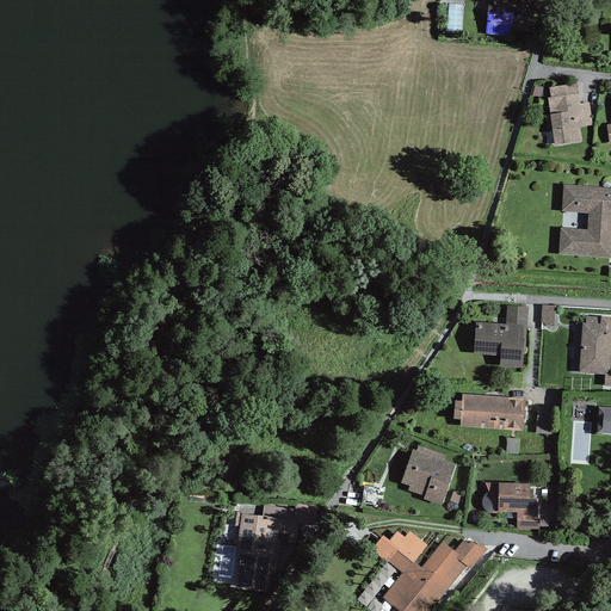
[(508,31),(531,32),(534,0),(487,0),(486,35),(507,36),(508,31)]
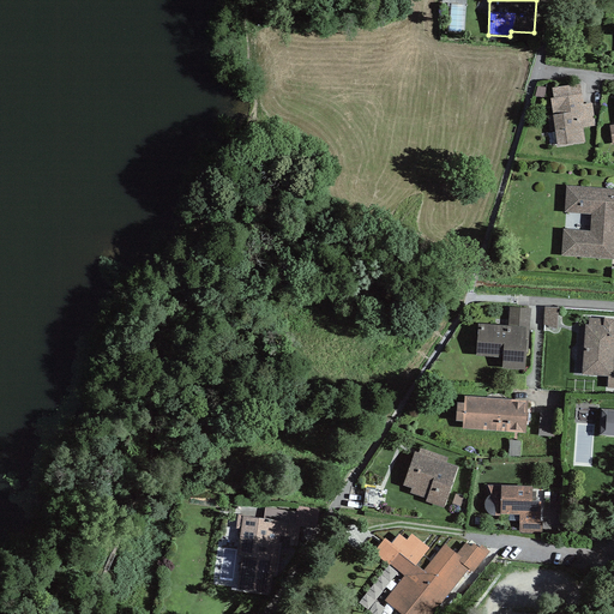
[(553,100),(551,100),(553,115),(547,116),(549,132),(555,131),(558,148),(585,143),(584,128),(595,127),(591,104),(583,106),(579,85),(552,89),(553,100)]
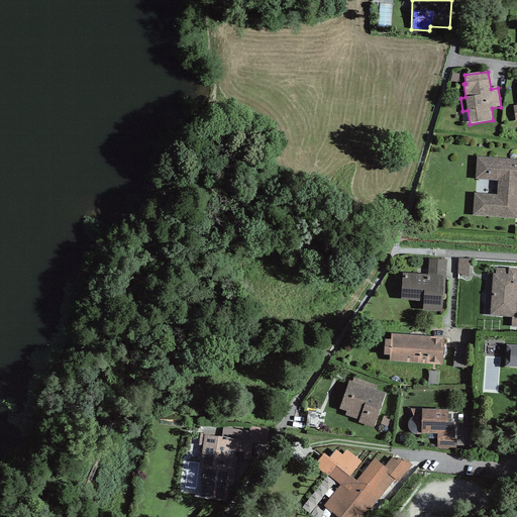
[(498,194),(478,193),(476,218),(516,220),(516,162),(480,160),(479,183),(498,184),(498,194)]
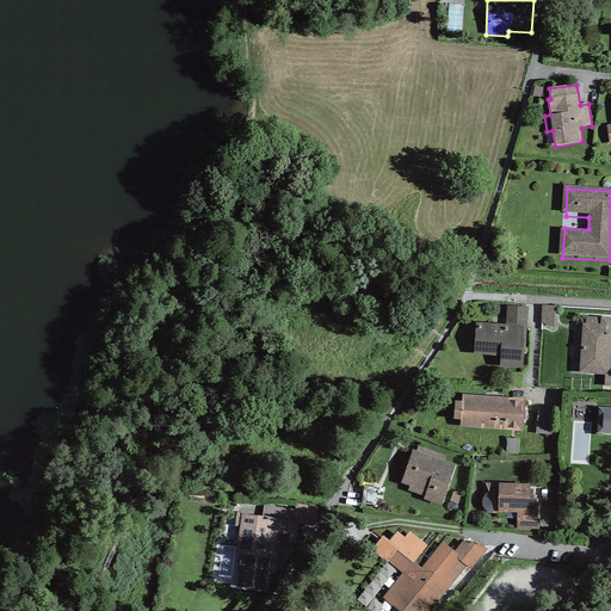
[(507,326),(480,323),(477,353),(506,355),(505,369),(529,371),(534,307),(508,306),(507,326)]
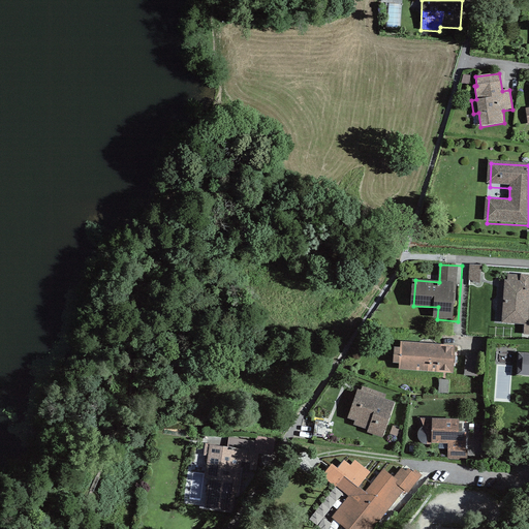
[(483,285),(483,268),(471,268),(470,285),(483,285)]
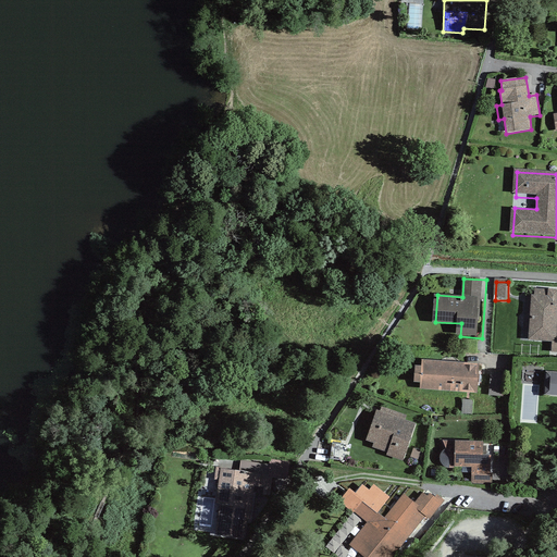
[(533,297),(531,296),(529,339),(552,342),(552,353),(556,353),(556,327),(556,329),(556,310),(556,291),(534,289),(533,297)]
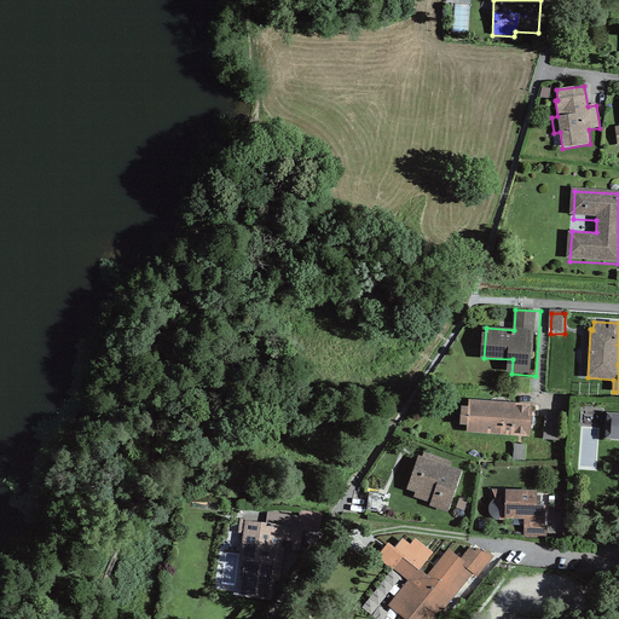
[(531,438),(533,405),(463,400),(461,433),(531,438)]
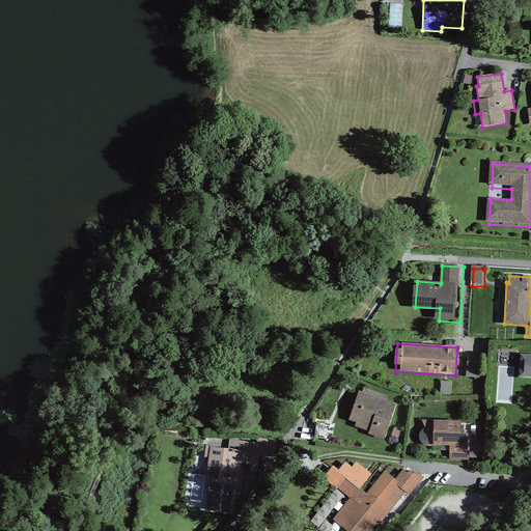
[(483,355),(466,354),(465,372),(482,373),(483,355)]
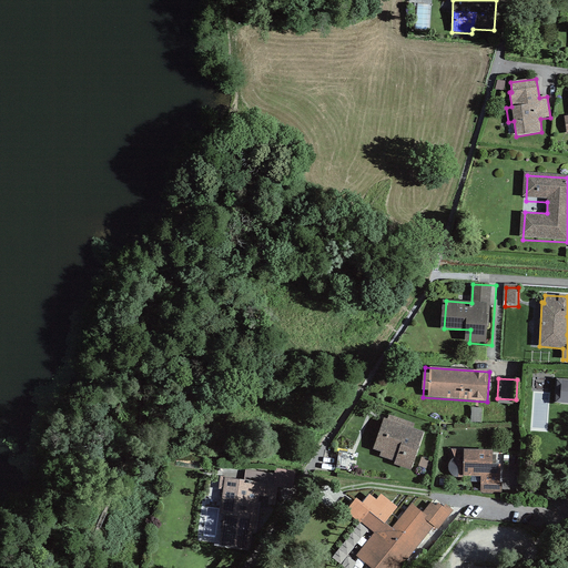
[(567,379),(556,379),(555,403),(567,403),(567,379)]
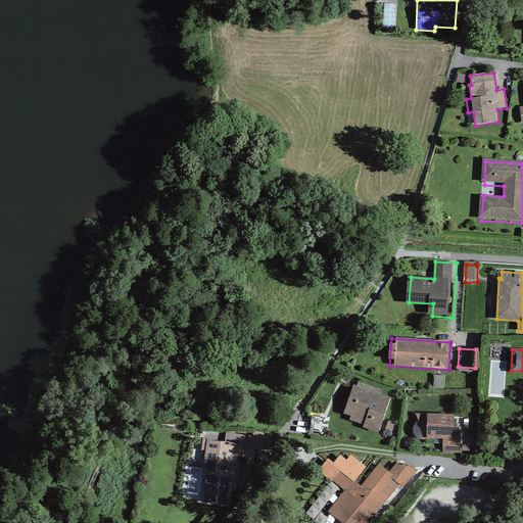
[(437,378),(436,390),(444,391),(446,379),(437,378)]
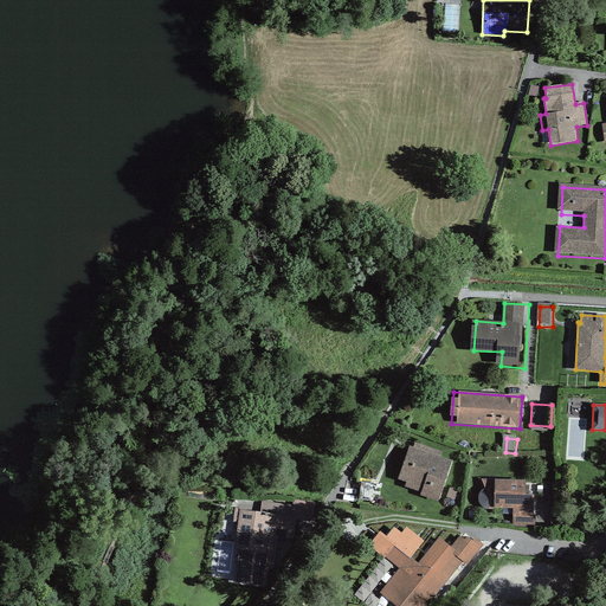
[(443,452),(411,442),(398,483),(439,497),(451,462),(440,458),(443,452)]
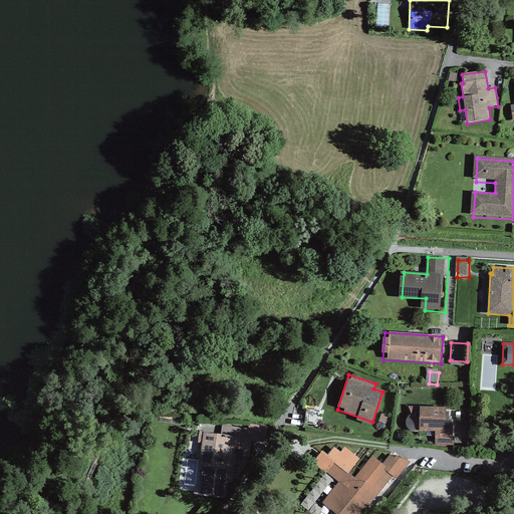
[(447,407),(411,407),(410,432),(432,432),(432,446),(452,446),(452,421),(447,421),(447,407)]
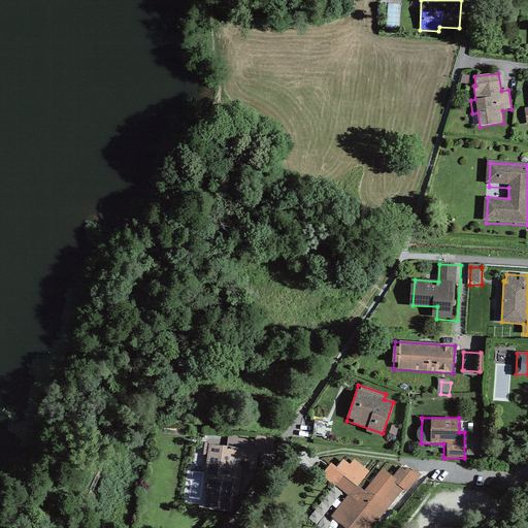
[(209,480),(205,506),(231,509),(233,493),(236,494),(240,461),(253,463),(255,453),(272,455),(274,438),(255,436),(254,440),(228,437),(227,447),(204,443),(202,455),(206,456),(204,479),(209,480)]
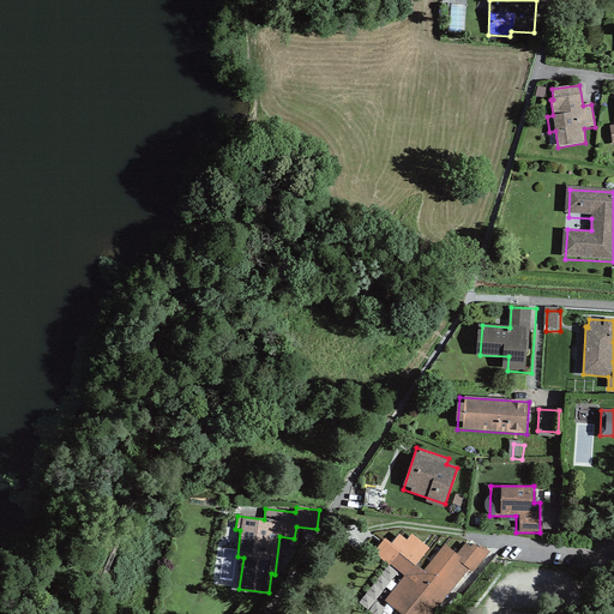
[(403,578),(386,601),(404,613),(427,613),(485,558),(465,546),(456,555),(444,546),(423,570),(399,553),(389,566),(403,578)]
